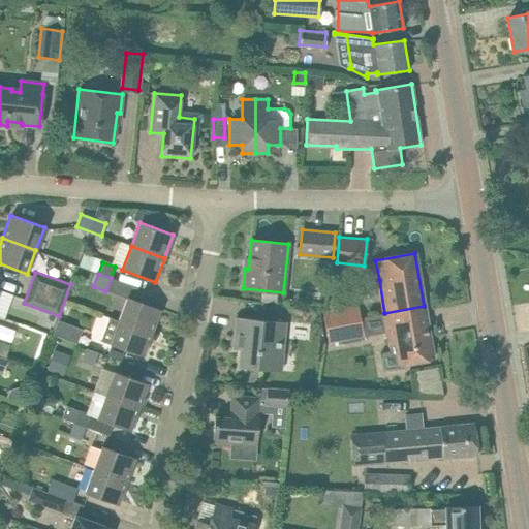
[(126,297),(118,320),(151,333),(160,309),(141,302),(126,297)]
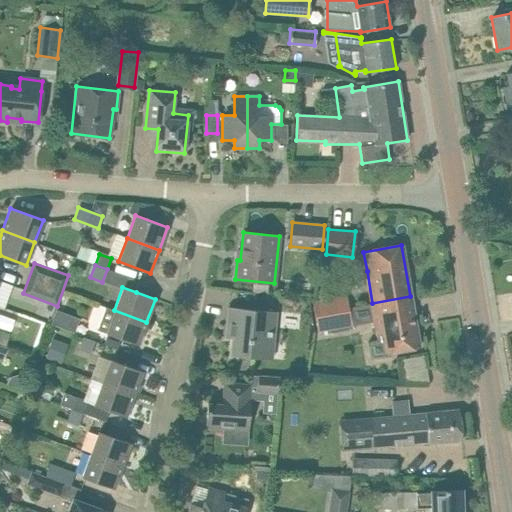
[(312,302),(314,313),(348,307),(346,296),(312,302)]
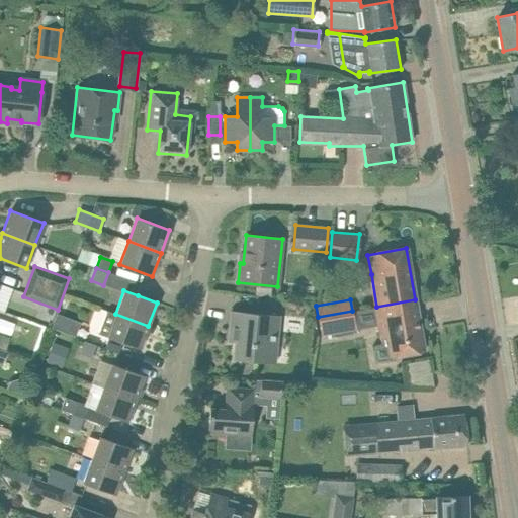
[(383,343),(372,345),(375,363),(394,360),(393,356),(424,351),(415,299),(376,307),(381,339),(382,339),(383,343)]
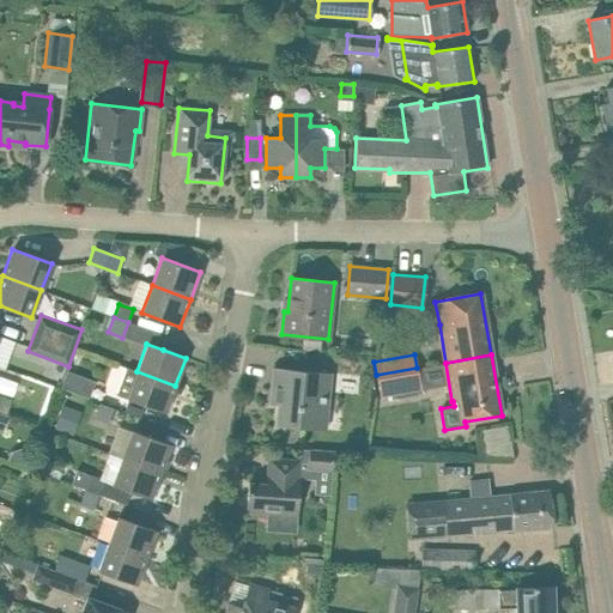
[(127,368),(116,395),(127,399),(143,405),(165,413),(175,386),(137,371),(127,368)]
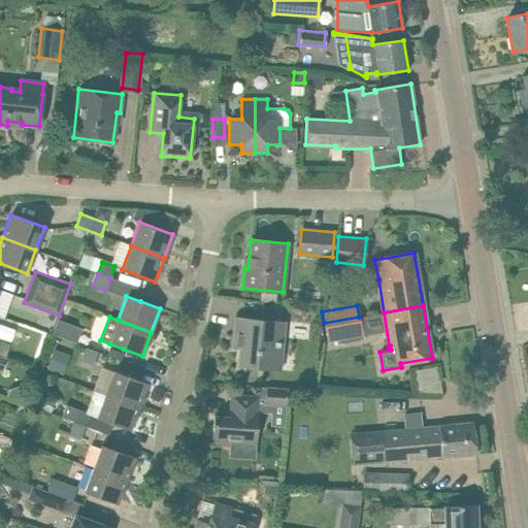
[(240,338),(238,366),(272,369),(274,352),(282,353),(285,321),(235,317),(233,338),(240,338)]
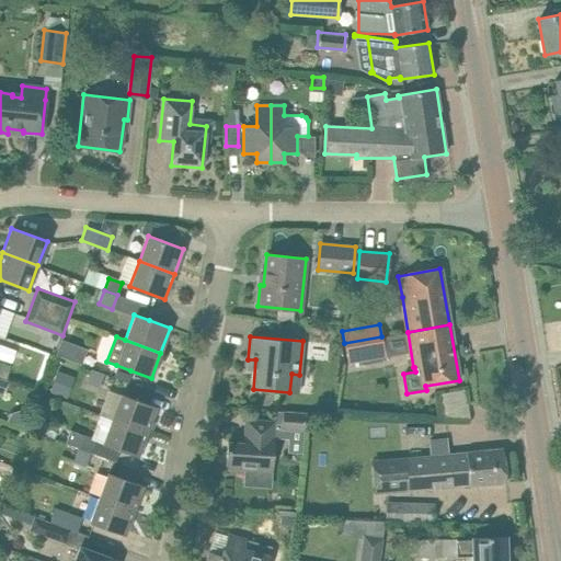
[(381,336),(344,343),(347,363),(385,356),(381,336)]
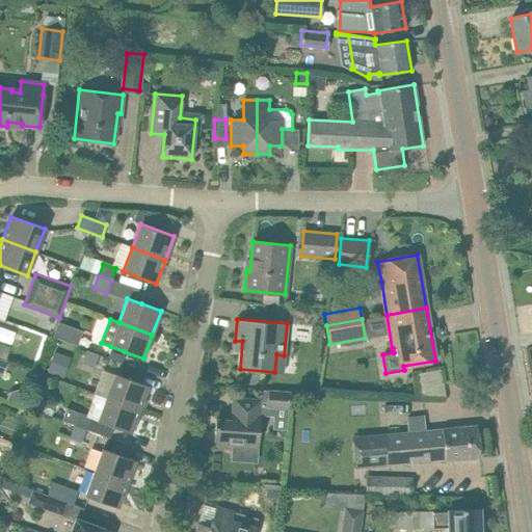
[(0,344),(0,358),(6,361),(10,348),(0,344)]
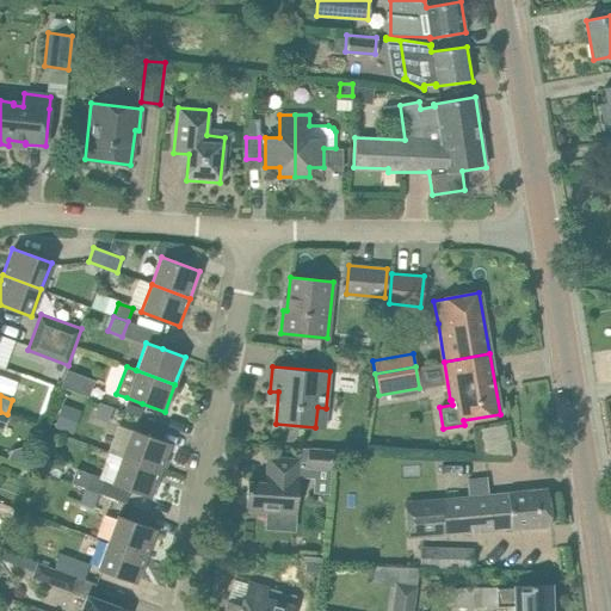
[(99,402),(93,418),(107,424),(113,408),(99,402)]
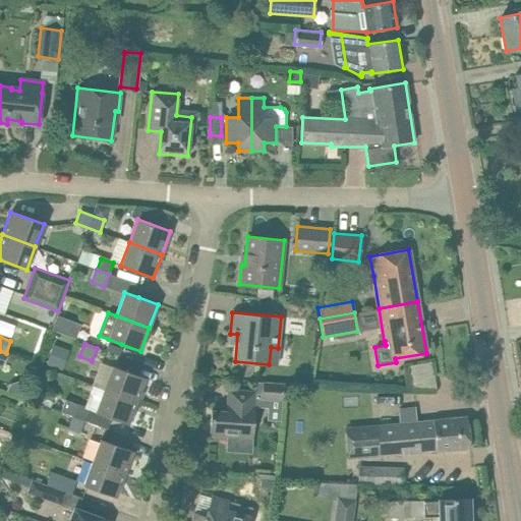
[(54,345),(47,362),(62,368),(69,350),(54,345)]
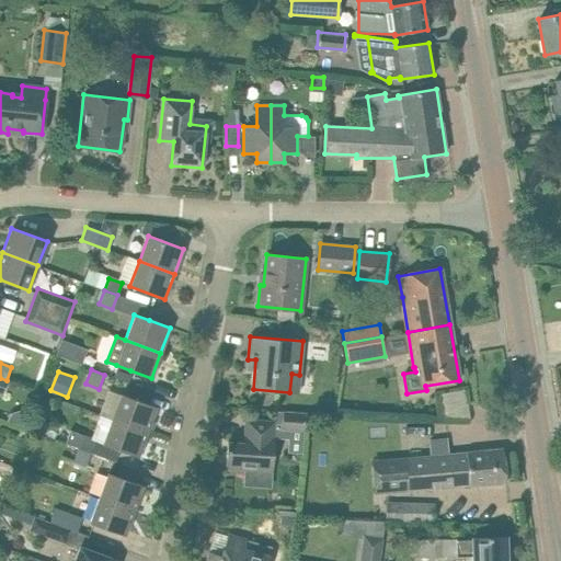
[(467,389),(437,390),(439,416),(468,415),(467,389)]
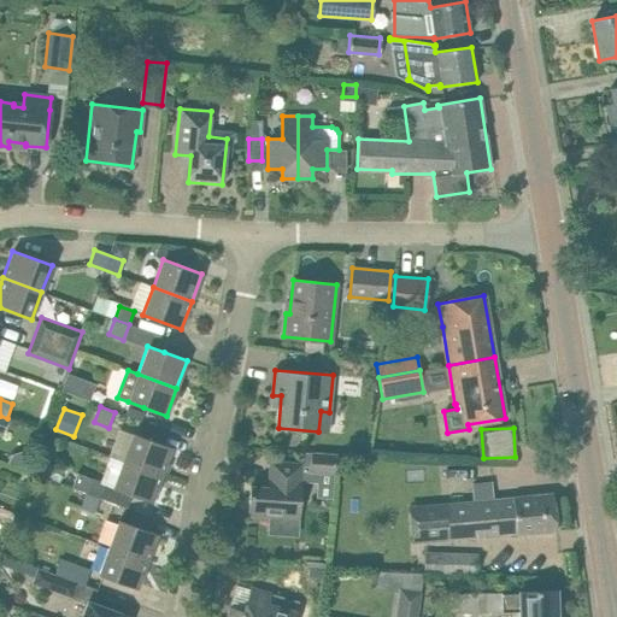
[(133,434),(123,460),(162,475),(171,447),(133,434)]
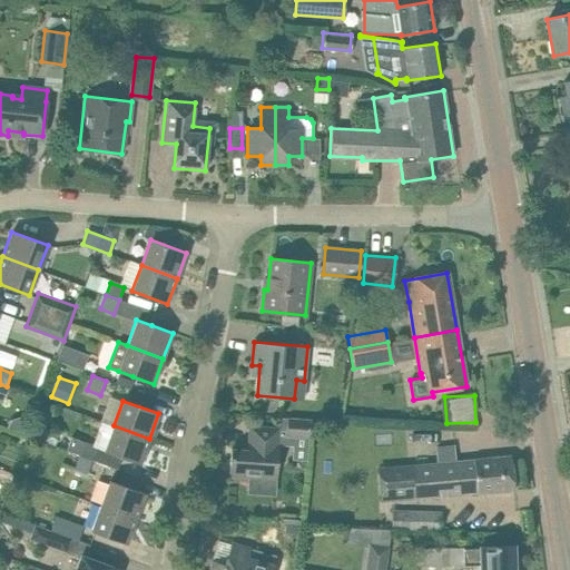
[(286,418),(286,438),(307,439),(310,439),(311,419),(298,419),(286,418)]
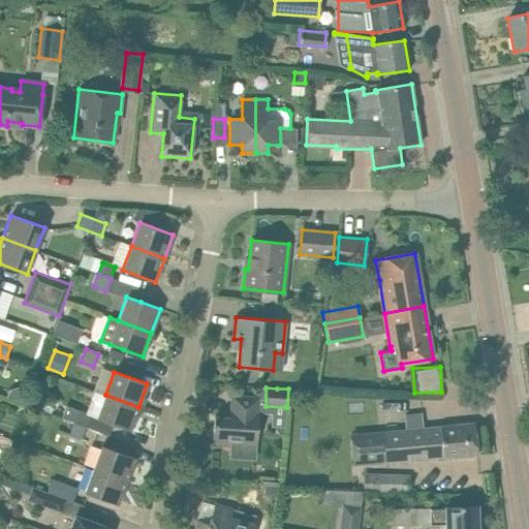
[(130,431),(138,407),(105,395),(97,418),(130,431)]
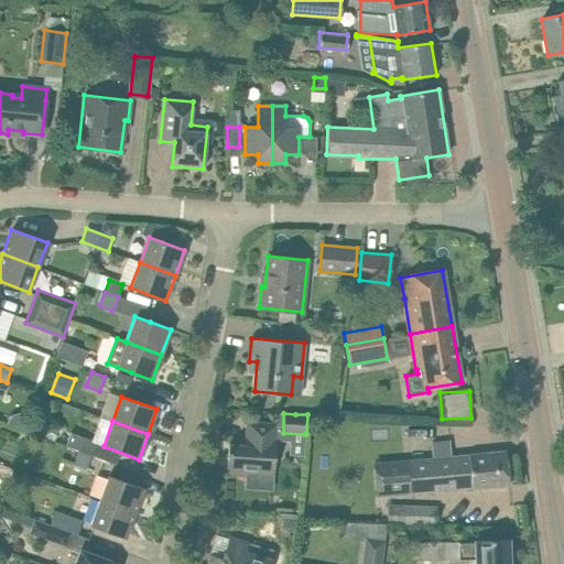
[(228,444),(226,472),(246,473),(245,485),(248,488),(269,489),(272,486),(273,475),(275,440),(277,424),(274,424),(269,423),(247,422),(245,445),(228,444)]
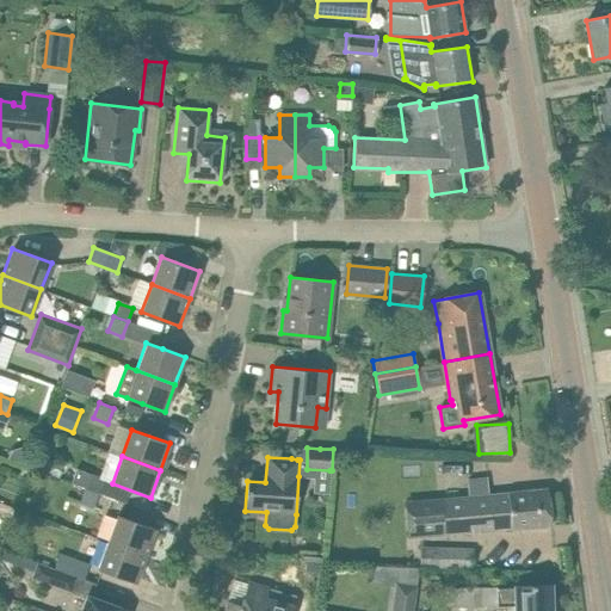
[(74,483),(73,485),(84,488),(99,493),(104,477),(102,476),(80,469),(79,473),(74,483)]
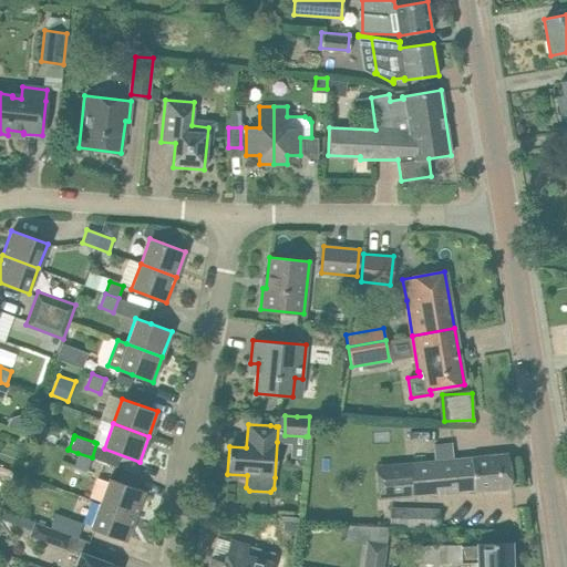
[(474,488),(475,492),(511,488),(507,454),(471,457),(472,459),(453,461),(452,443),(434,445),(436,462),(391,466),(394,492),(412,492),(413,495),(474,488)]
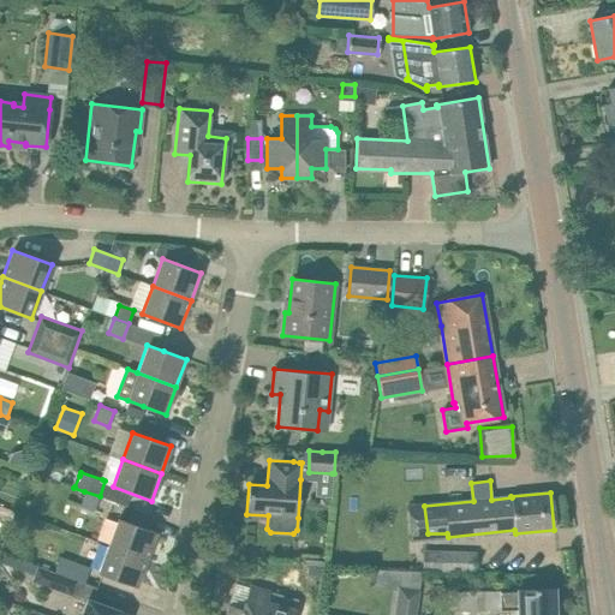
[(84,491),(79,506),(94,512),(99,500),(100,496),(84,491)]
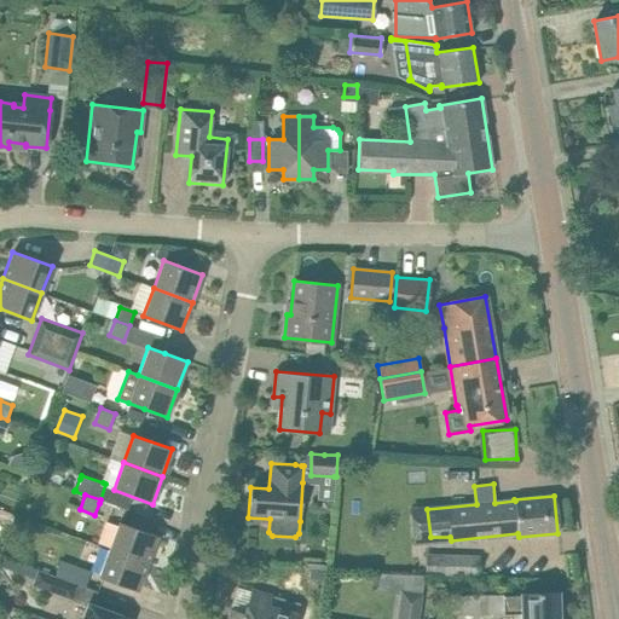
[(119,521),(109,549),(148,563),(158,536),(119,521)]
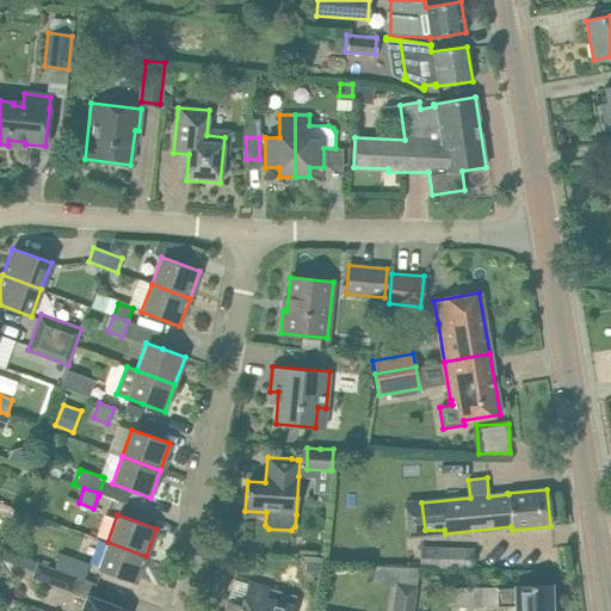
[(136,584),(146,556),(107,542),(98,569),(136,584)]
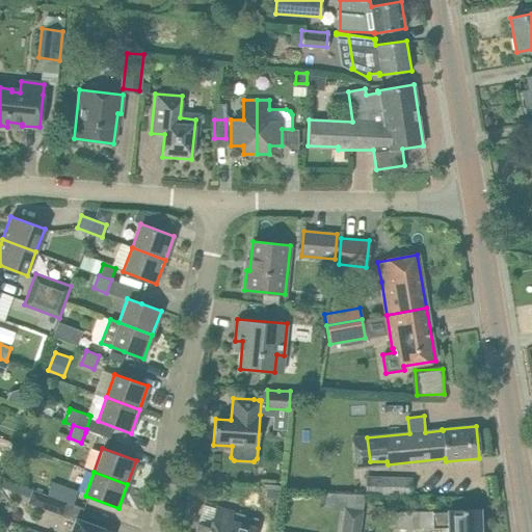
[(0,478),(0,486),(29,498),(32,489),(0,478)]
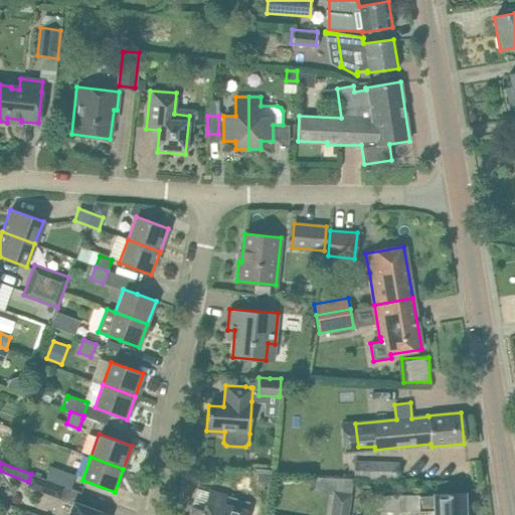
[(368,463),(368,477),(397,478),(397,464),(368,463)]
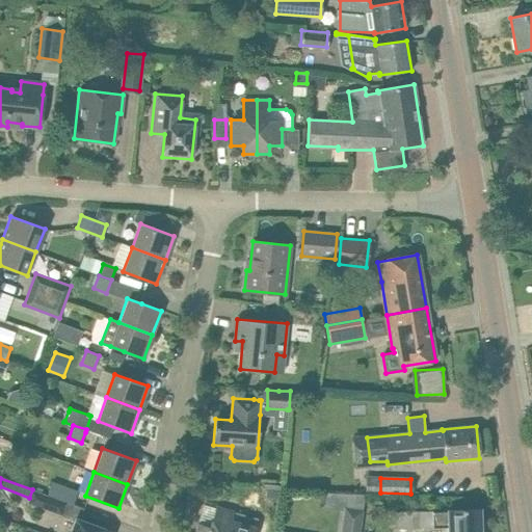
[(67,502),(73,504),(78,491),(51,482),(47,495),(67,502)]
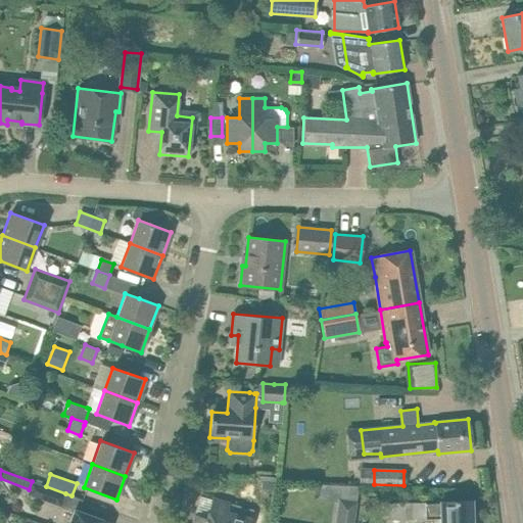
[(29,489),(27,495),(60,507),(65,493),(46,486),(32,481),(29,489)]
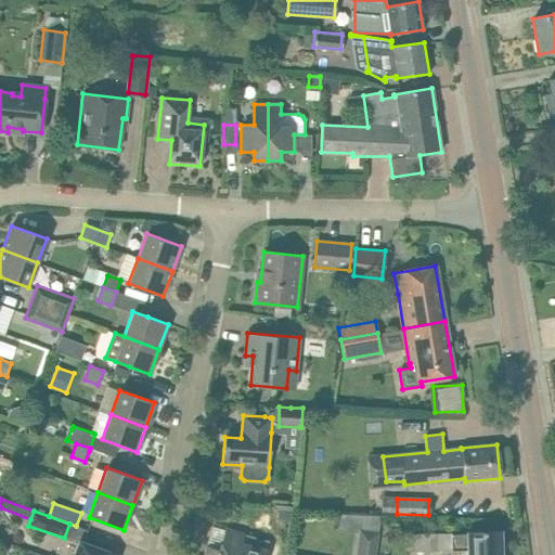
[(369,515),(366,531),(360,530),(356,554),(373,554),(378,516),(369,515)]
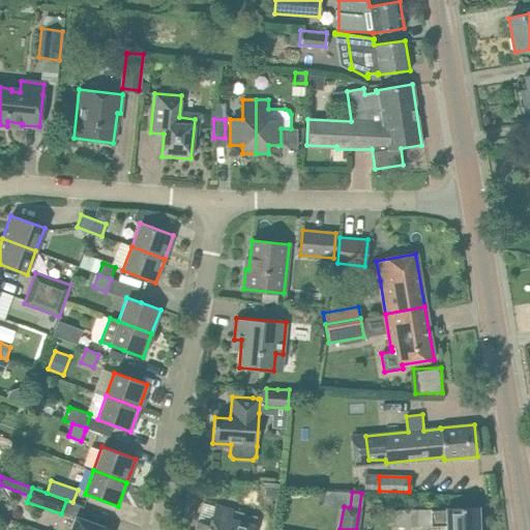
[(198,522),(196,529),(264,529),(267,521),(255,518),(256,517),(233,510),(215,505),(210,526),(198,522)]
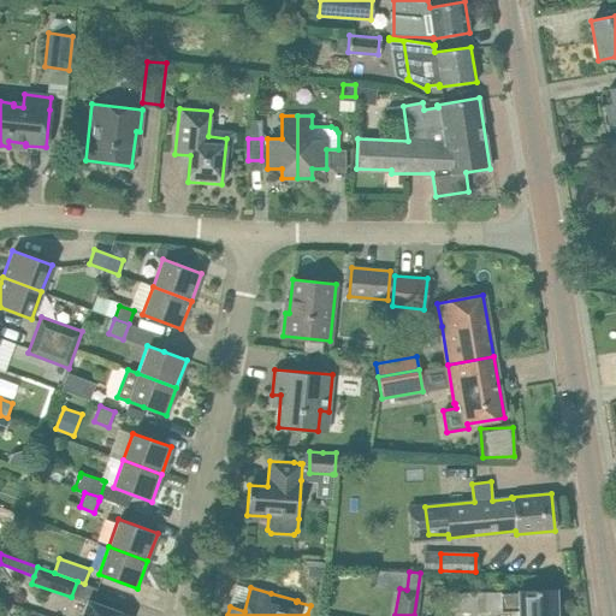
[(458,612),(501,610),(501,612),(521,611),(520,615),(555,615),(554,591),(555,591),(555,590),(520,591),(457,592),(458,612)]
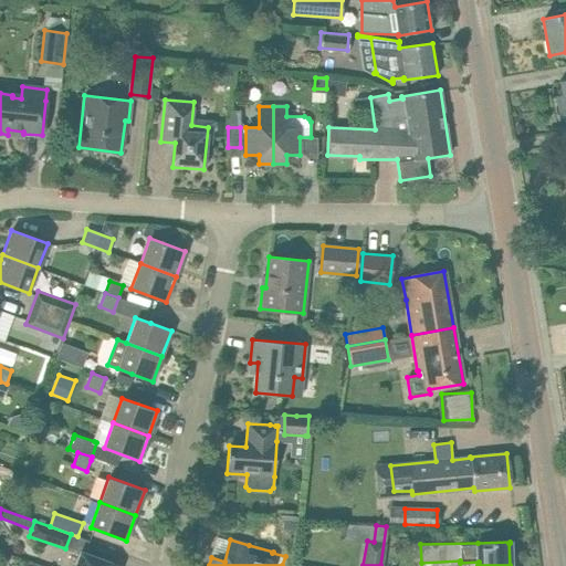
[(75,565),(121,565),(84,553),(81,552),(80,554),(75,565)]
